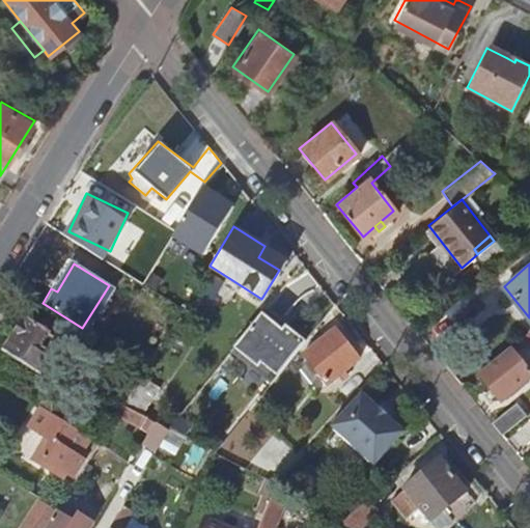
[(486,289),(479,281),(444,310),(453,323),(477,304),(474,299),(486,289)]
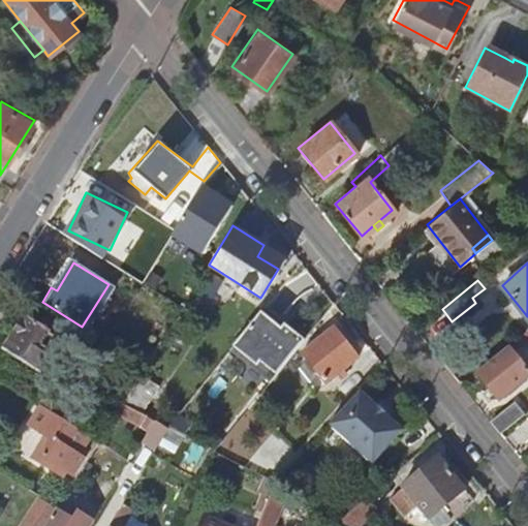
[(262,306),(259,310),(276,322),(279,318),(262,306)]
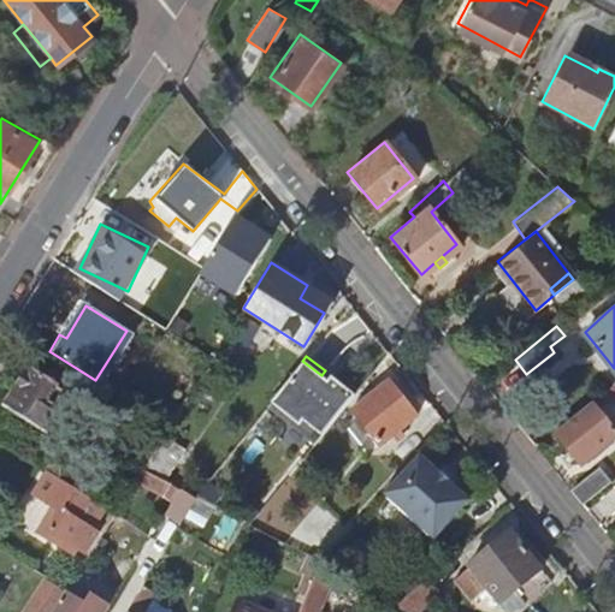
[(293,413),(320,434),(353,393),(325,370),(321,375),(302,361),(270,402),(289,417),(293,413)]
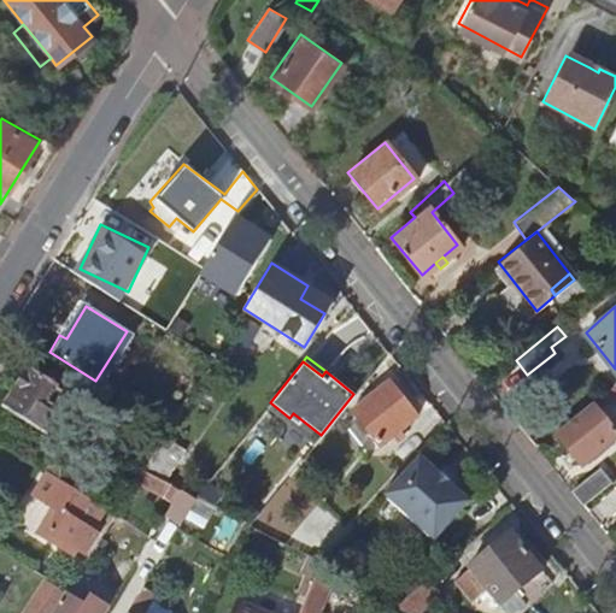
[(21,363),(9,381),(13,383),(0,407),(40,432),(54,411),(59,413),(71,395),(21,363)]
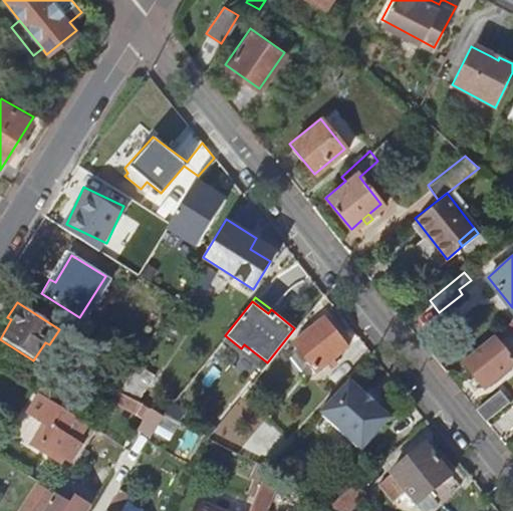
[(294,341),(317,369),(346,343),(322,315),(294,341)]
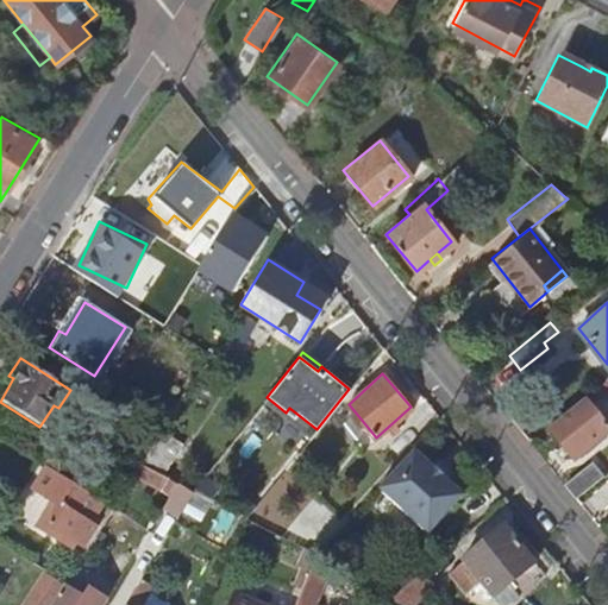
[(607,391),(607,376),(593,389),(600,398),(607,391)]
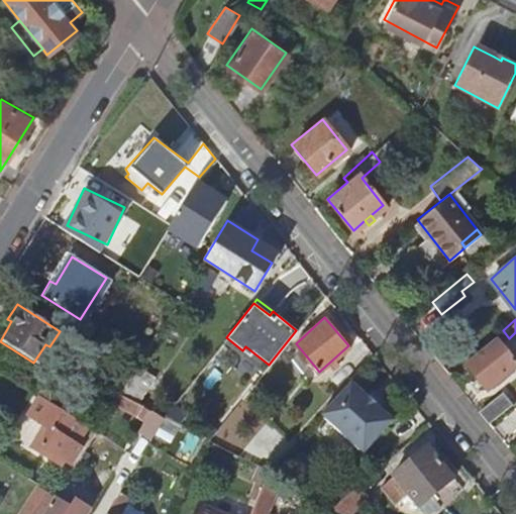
[(515,364),(515,361),(496,335),(466,361),(488,389),(515,364)]
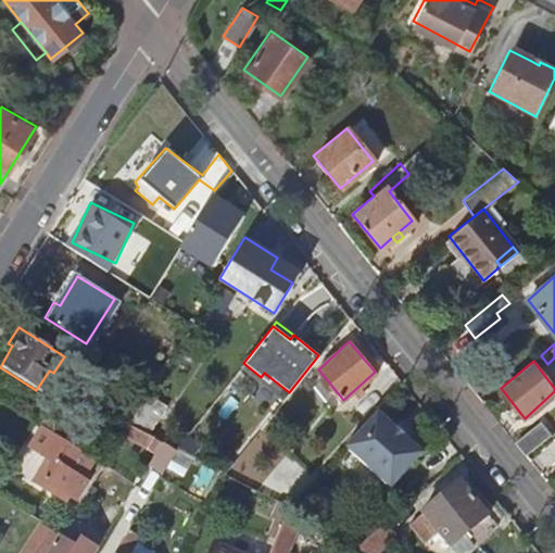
[(164,404),(148,392),(130,419),(147,430),(164,404)]
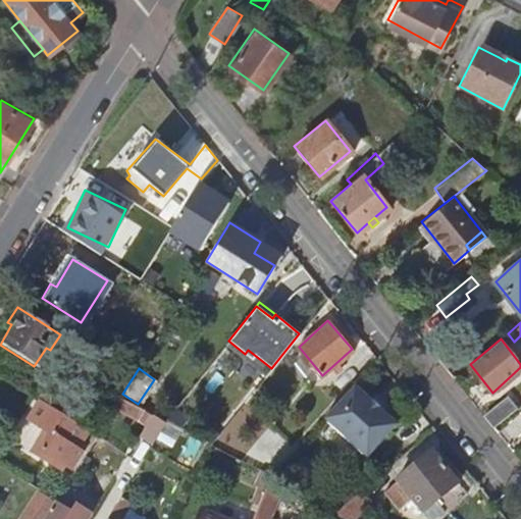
[(395,424),(352,385),(322,418),(365,457),(395,424)]
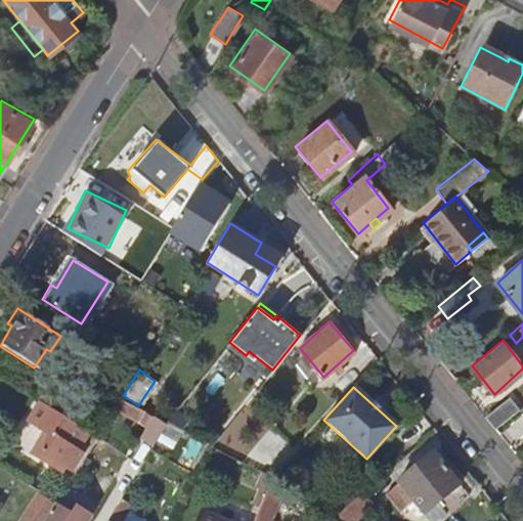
[(509,394),(484,415),(493,426),(518,406),(509,394)]
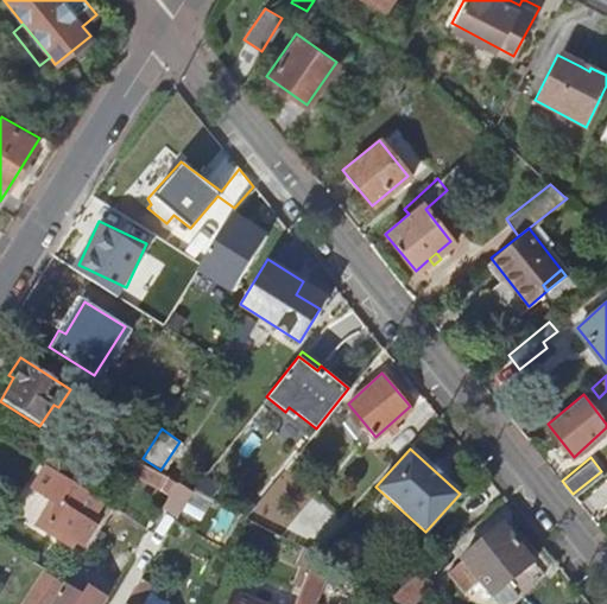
[(89,519),(102,497),(46,463),(33,485),(40,491),(27,513),(37,519),(36,522),(78,548),(95,523),(89,519)]
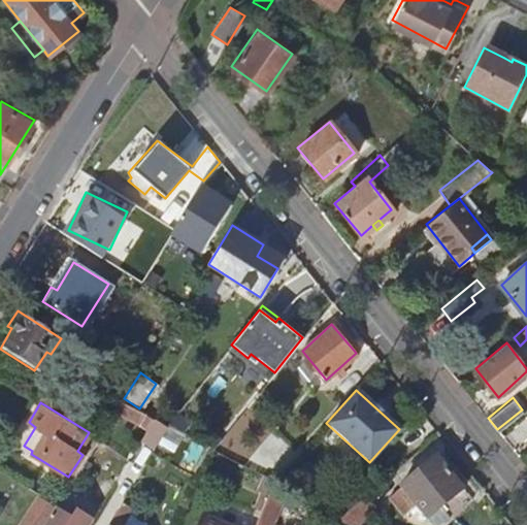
[(219,443),(244,461),(270,425),(244,406),(219,443)]
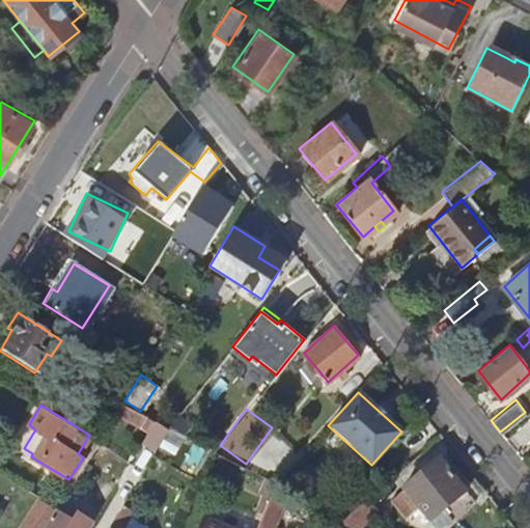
[(272,431),(250,464),(276,481),(299,448),(272,431)]
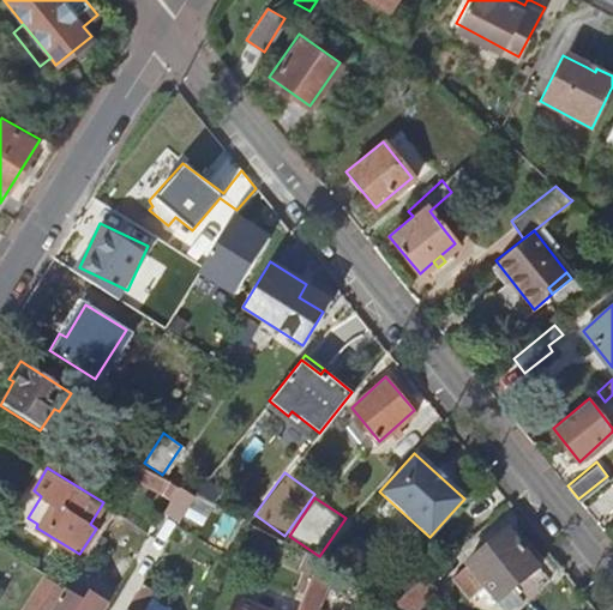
[(540,565),(509,527),(468,561),(470,565),(466,571),(466,573),(460,578),(473,592),(485,583),(499,598),(540,565)]
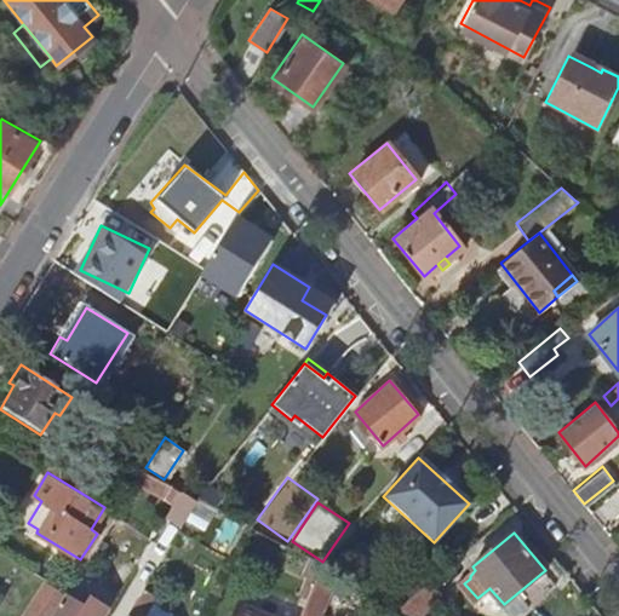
[(50,615),(68,588),(50,577),(24,615),(50,615)]
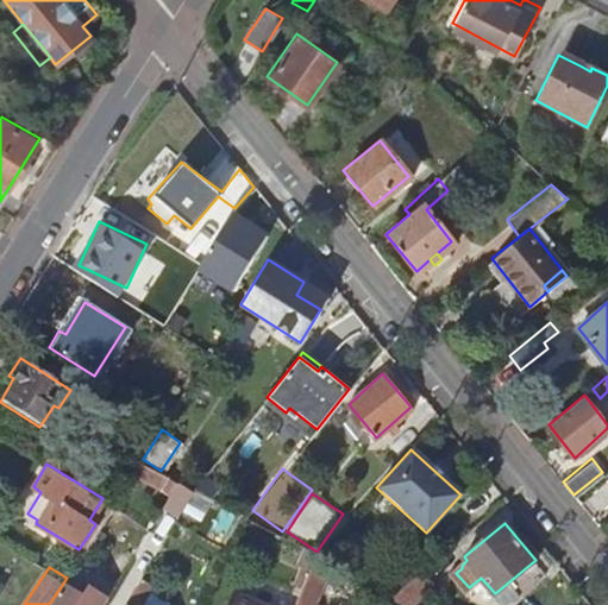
[(313,604),(326,577),(309,571),(294,604),(313,604)]
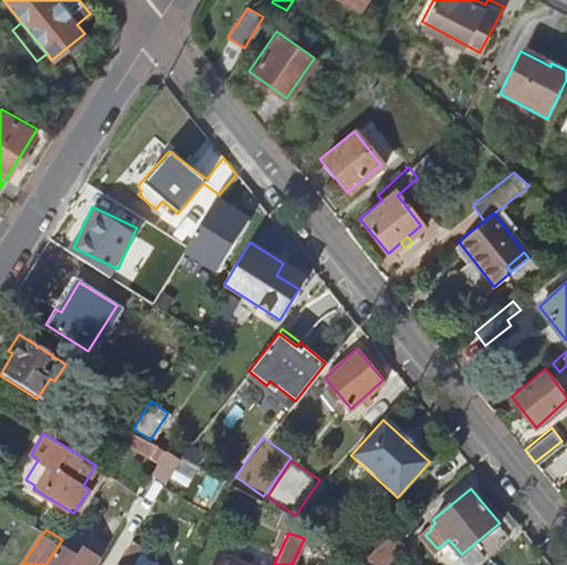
[(70,564),(73,561),(81,564),(94,564),(92,560),(83,553),(84,550),(64,536),(62,540),(46,564),(70,564)]
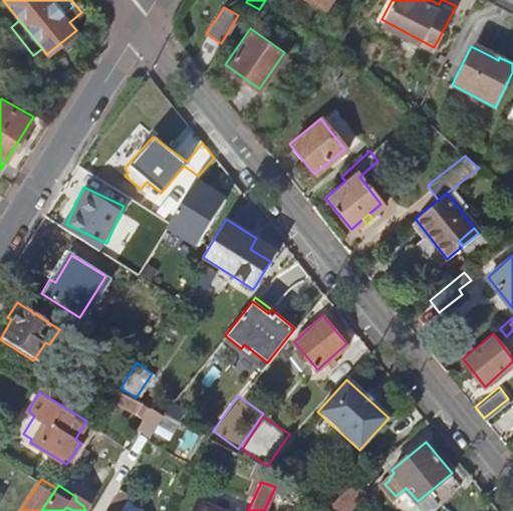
[(357,510),(364,501),(348,488),(329,504),(329,505),(342,510),(357,510)]
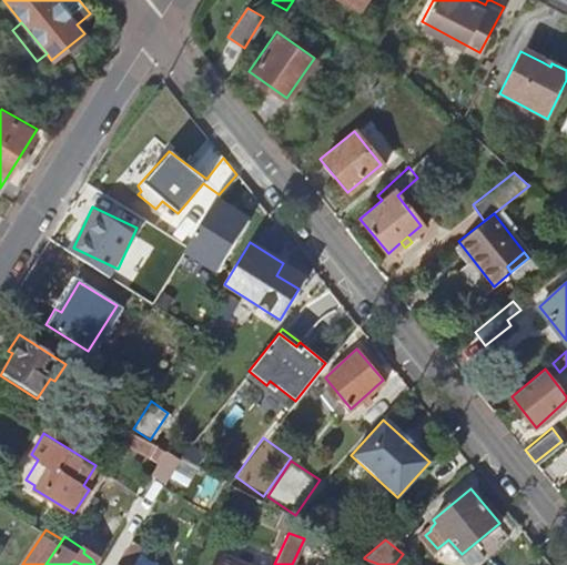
[(265,564),(218,545),(210,564),(265,564)]
